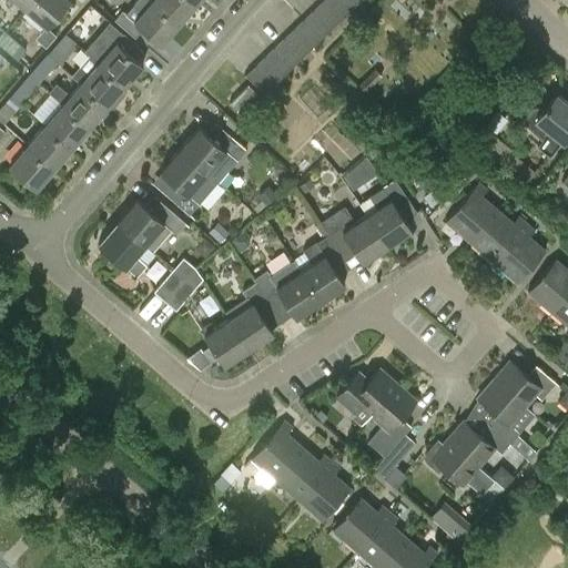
[(14,0),(24,9),(32,0),(14,0)]
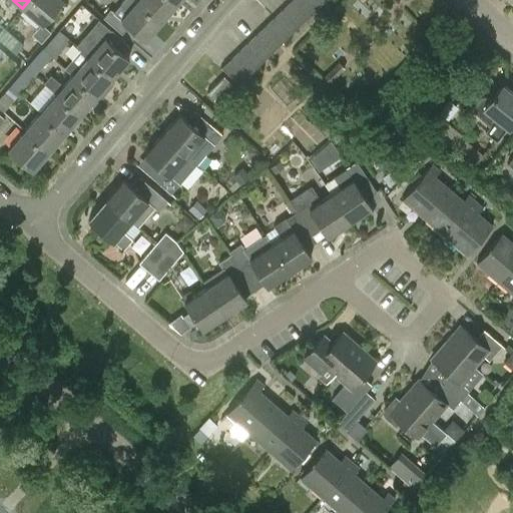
[(62,0),(29,0),(22,8),(42,25),(62,0)]
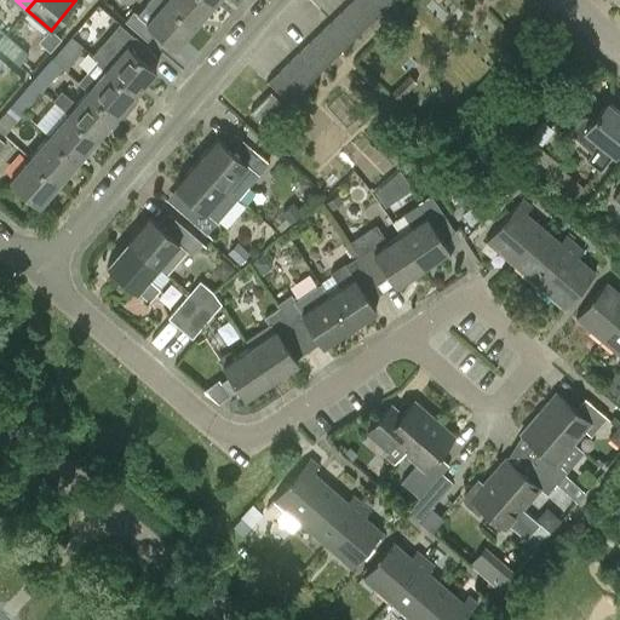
[(196,23),(171,0),(149,0),(138,15),(133,10),(126,19),(125,21),(148,40),(154,30),(174,49),(196,23)]
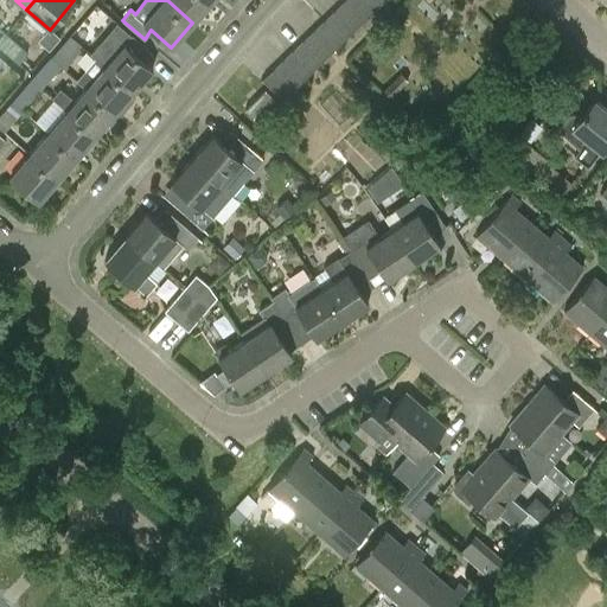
[(167,0),(192,23),(212,0),(211,0),(167,0)]
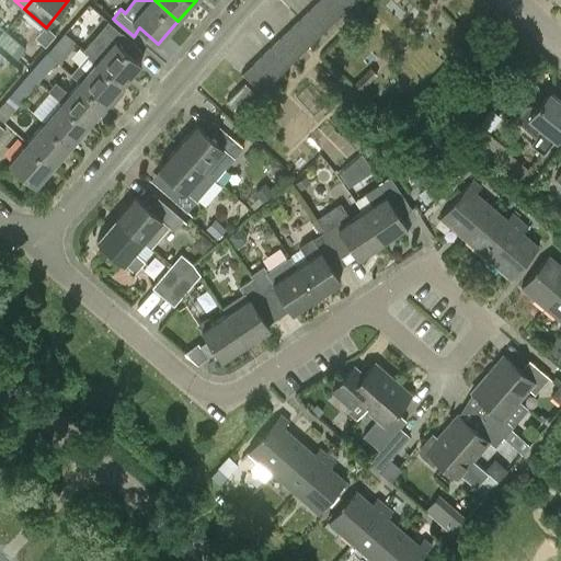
[(335,0),(318,0),(318,1),(336,20),(345,11),(335,0)]
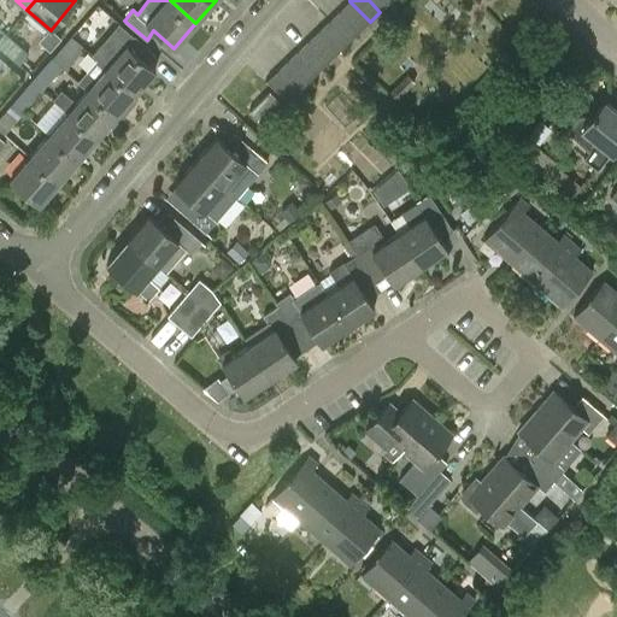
[(389,3),(386,0),(369,0),(380,12),(389,3)]
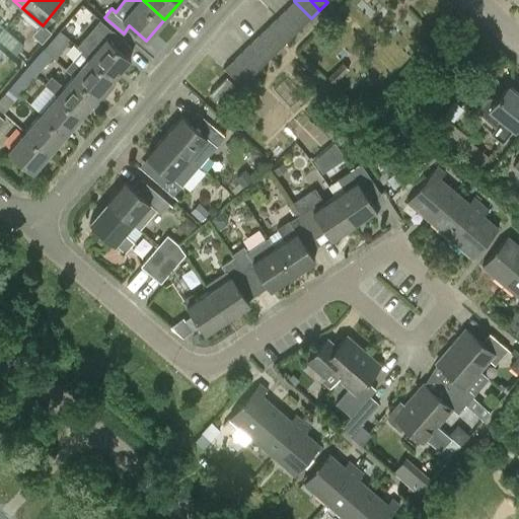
[(311,18),(294,1),(285,9),(302,26),(311,18)]
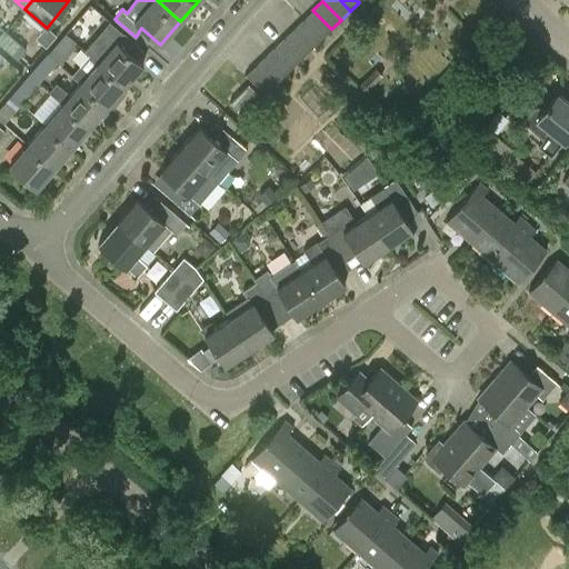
[(67,32),(77,41),(93,22),(101,29),(109,21),(90,5),(67,32)]
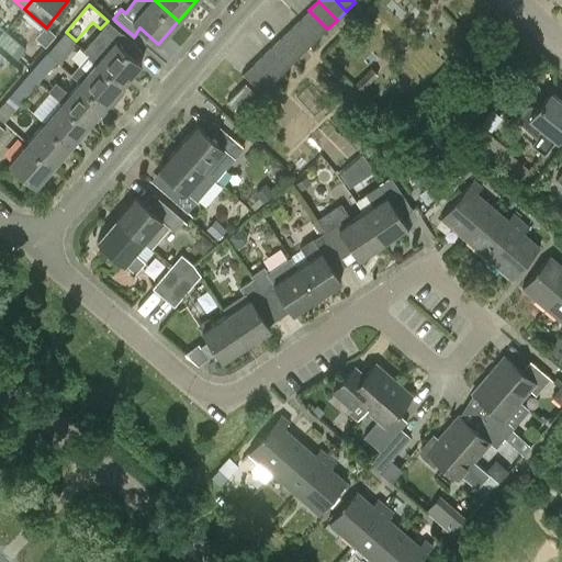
[(308,10),(300,19),(317,38),(327,29),(308,10)]
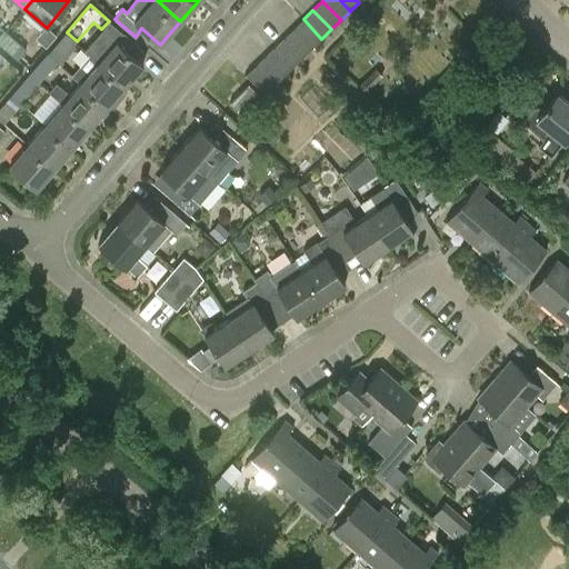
[(303,19),(293,29),(312,48),(321,39),(303,19)]
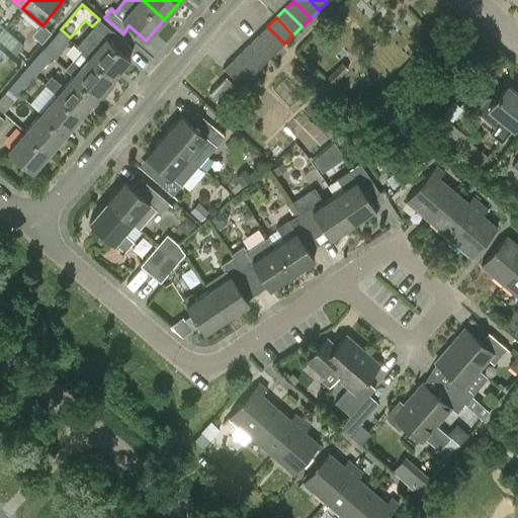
[(284,44),(267,26),(258,34),(275,52),(284,44)]
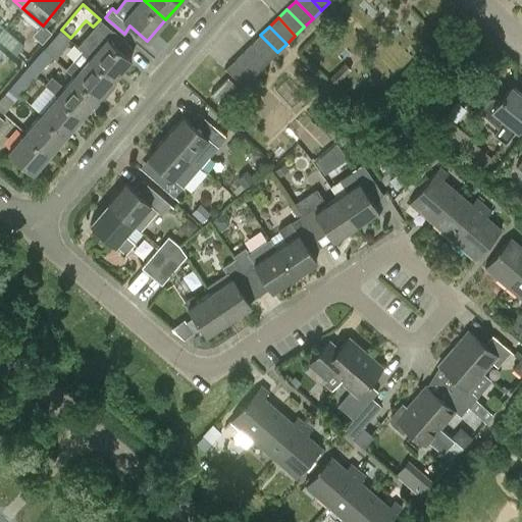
[(5,29),(0,34),(0,41),(15,54),(23,45),(5,29)]
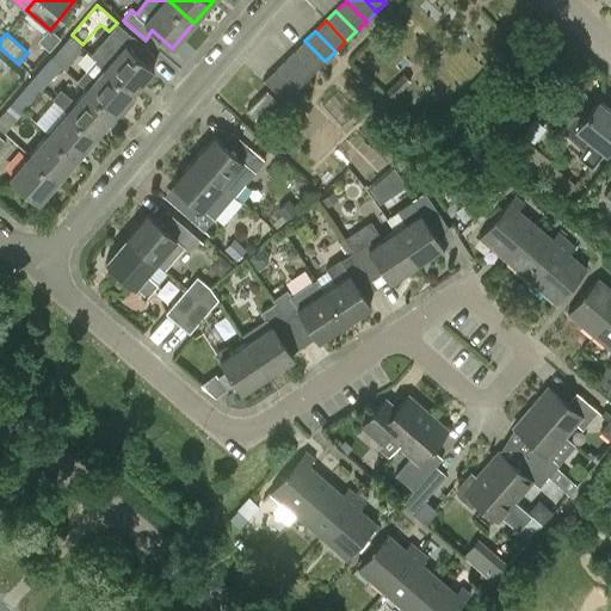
[(124,44),(113,56),(100,44),(92,53),(135,91),(154,69),(143,60),(152,51),(134,35),(124,44)]
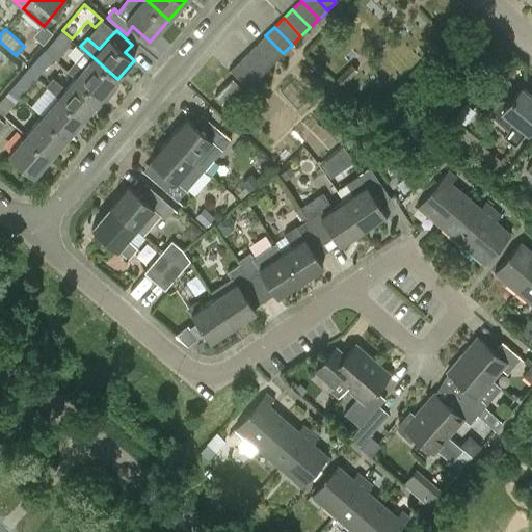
[(265,35),(257,44),(273,61),(283,53),(265,35)]
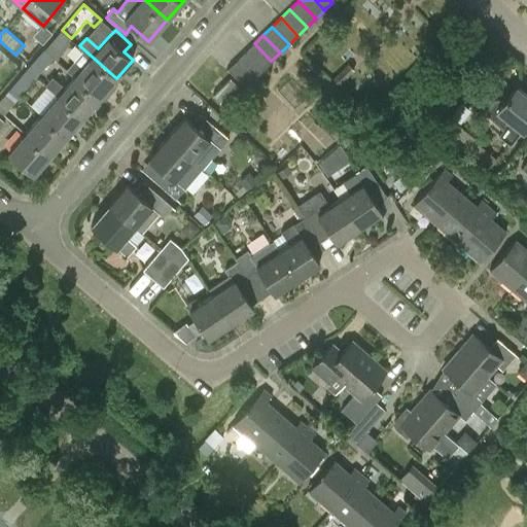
[(254,43),(245,53),(262,70),(271,61),(254,43)]
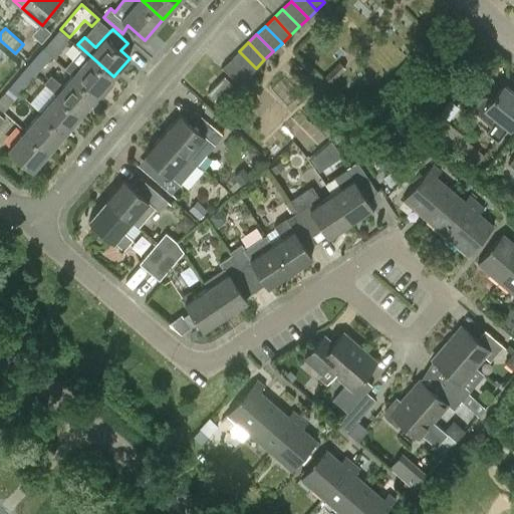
[(88,56),(79,65),(71,59),(66,66),(65,67),(72,74),(73,73),(97,94),(102,89),(104,91),(107,91),(112,84),(112,82),(110,80),(113,76),(77,44),(76,45),(88,56)]
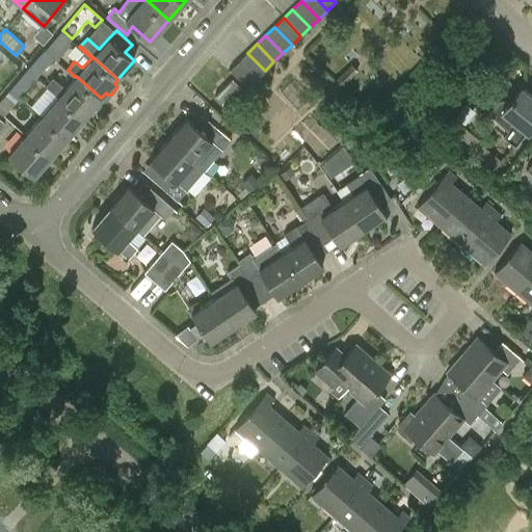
[(44,49),(29,67),(38,76),(54,58),(56,60),(57,58),(47,48),(45,50),(44,49)]
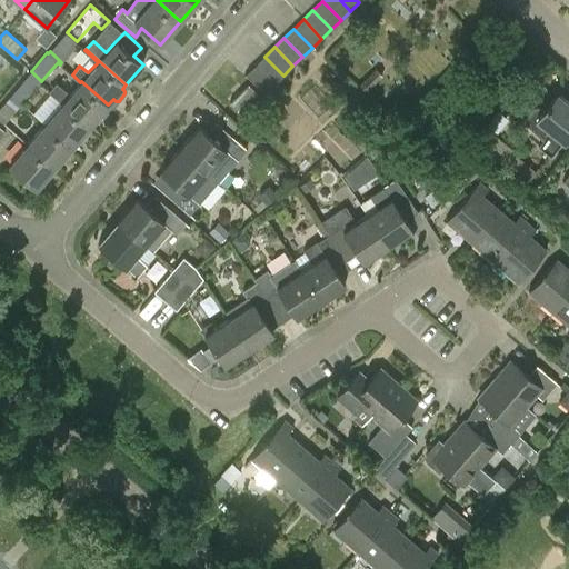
[(265,57),(256,66),(273,85),(283,76),(265,57)]
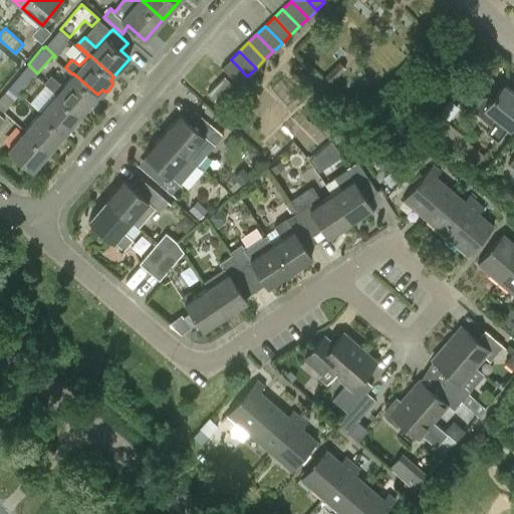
[(247,76),(231,59),(221,68),(238,85),(247,76)]
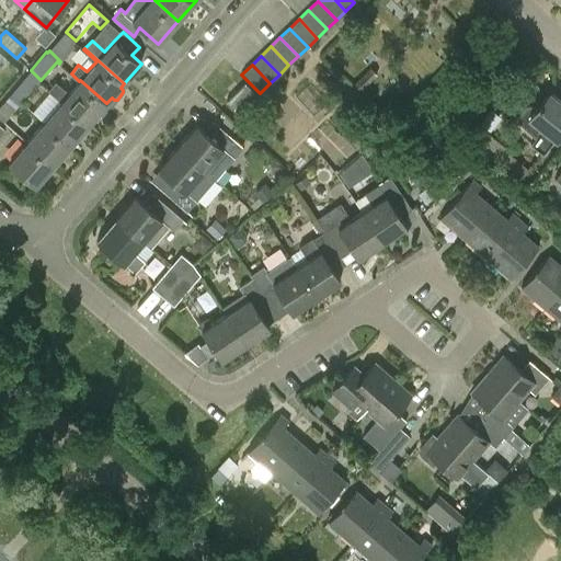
[(362,90),(377,73),(369,66),(354,82),(362,90)]
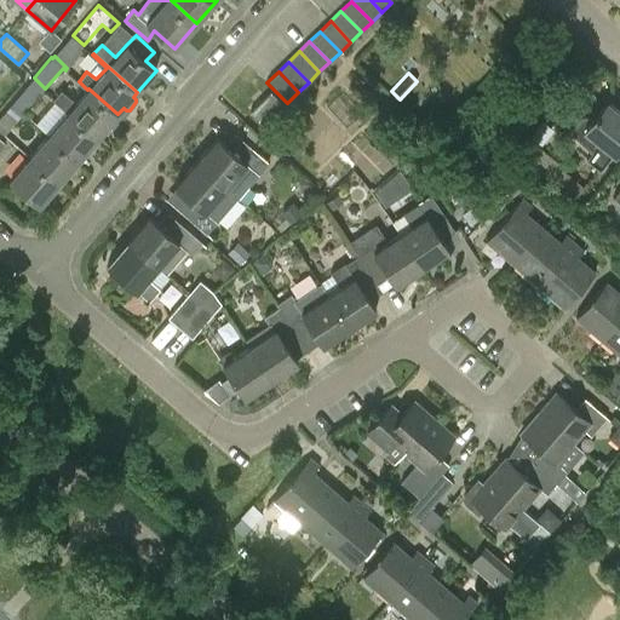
[(34,78),(13,101),(26,112),(45,89),(34,78)]
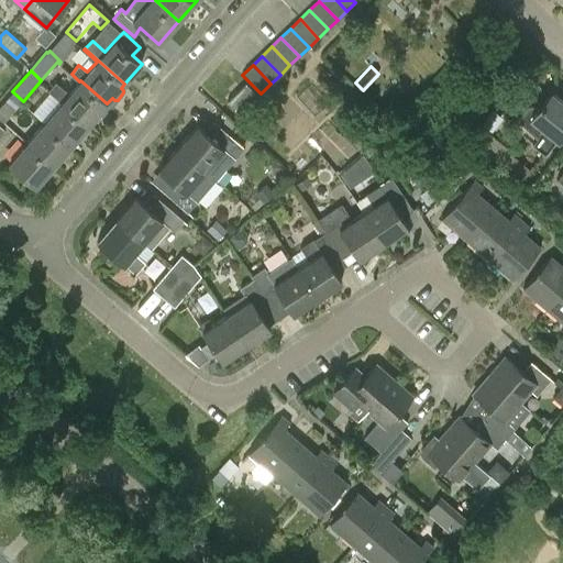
[(56,81),(51,89),(90,123),(107,103),(80,80),(79,81),(69,94),(56,81)]
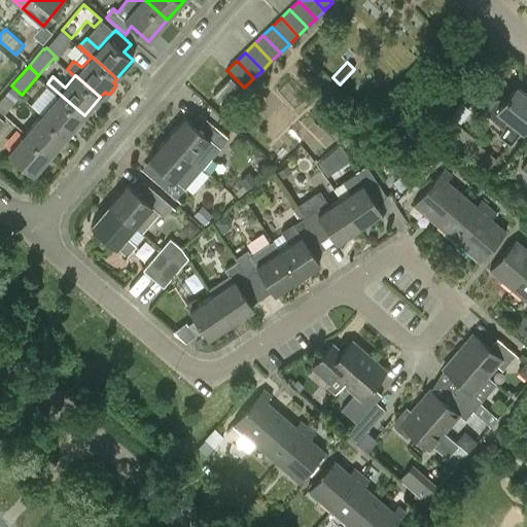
[(236,88),(230,80),(212,97),(219,104),(236,88)]
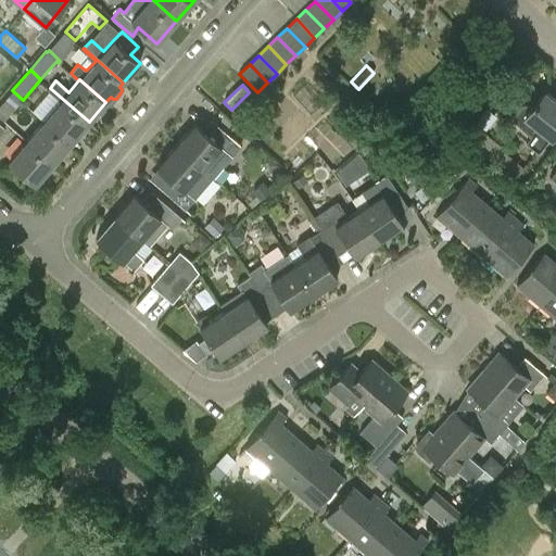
[(48,89),(61,101),(45,119),(43,121),(70,143),(89,122),(50,88),(48,89)]
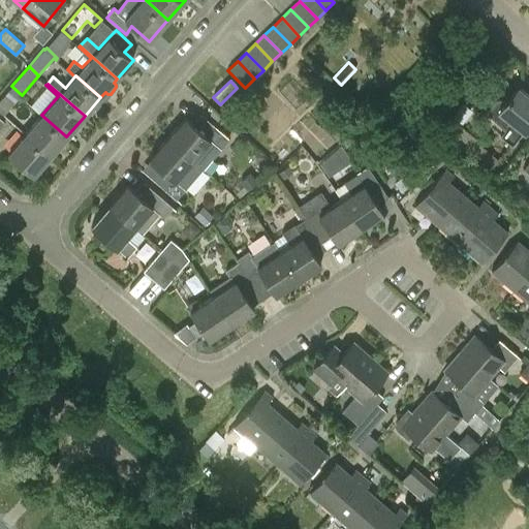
[(22,95),(11,86),(0,99),(0,113),(4,116),(22,95)]
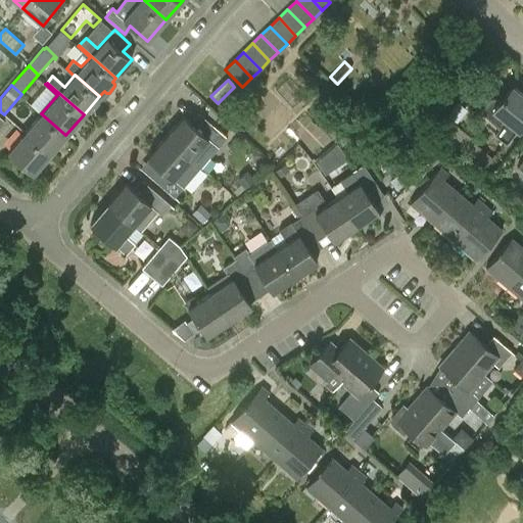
[(522,95),(512,86),(498,101),(494,97),(489,98),(482,107),(482,113),(498,127),(494,134),(506,143),(517,130),(517,131),(522,124),(522,95)]
